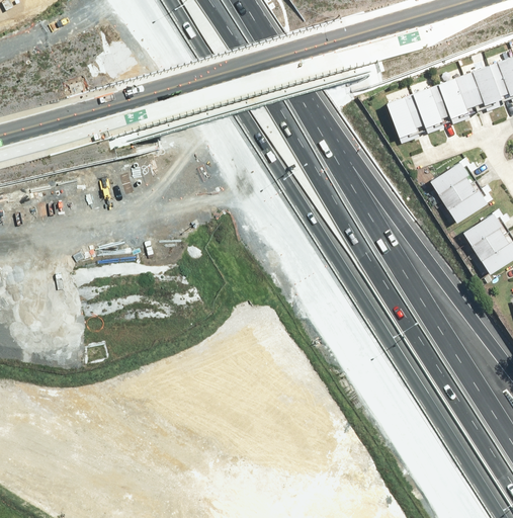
[(498,62),(510,96),(512,95),(512,56),(512,57),(498,62)]
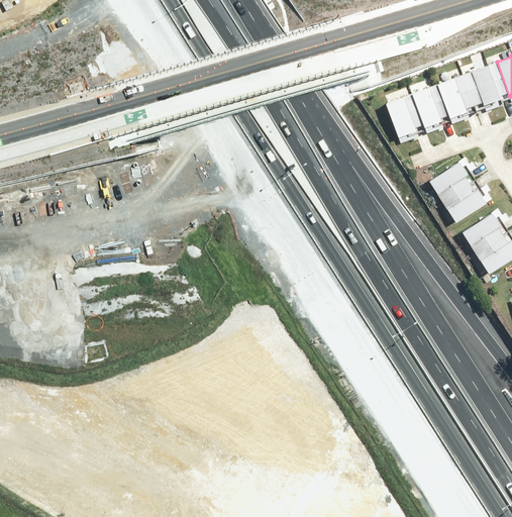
[(472,71),(484,105),(500,100),(499,95),(508,92),(497,62),(484,67),(472,71)]
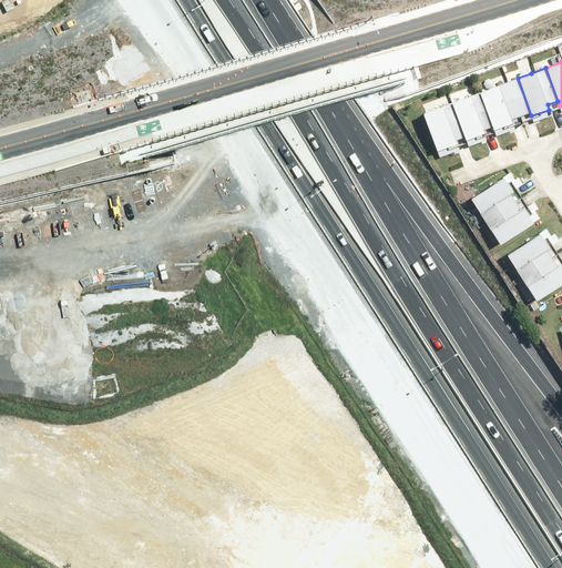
[(481,91),(496,130),(513,123),(512,119),(529,112),(517,79),(503,83),(481,91)]
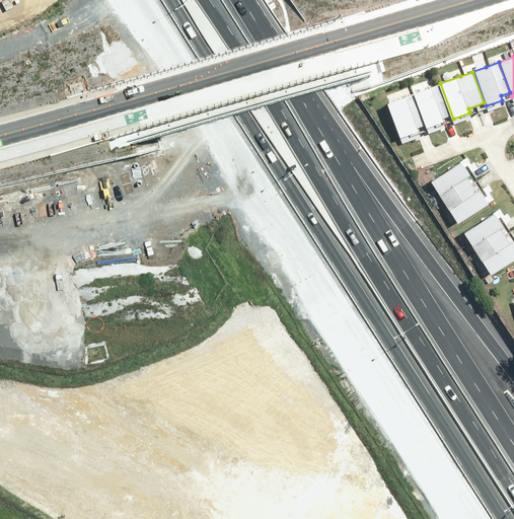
[(414,93),(426,128),(443,122),(442,118),(450,115),(440,84),(436,85),(414,93)]
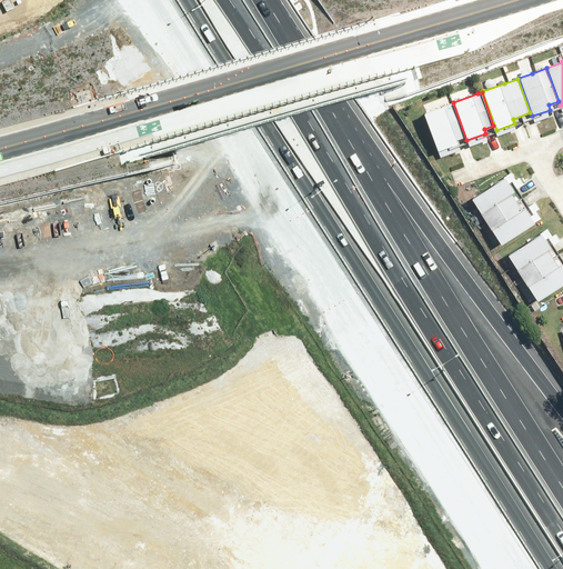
[(424,113),(439,151),(456,145),(455,140),(464,137),(453,103),(450,105),(424,113)]
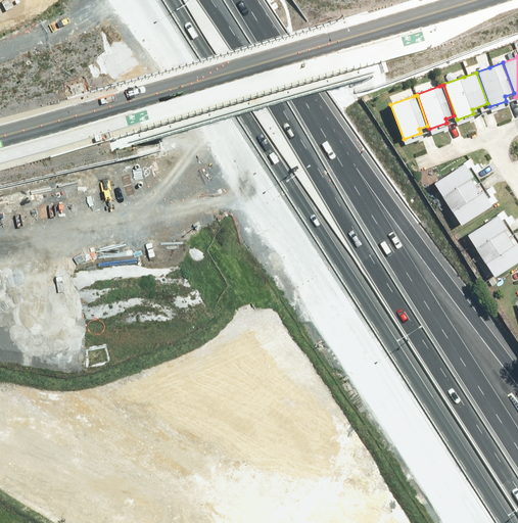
[(468,161),(433,184),(457,221),(460,226),(489,207),(488,205),(495,201),(491,195),(495,194),(489,186),(484,189),(475,176),(480,172),(477,169),(475,165),(471,168),(468,161)]
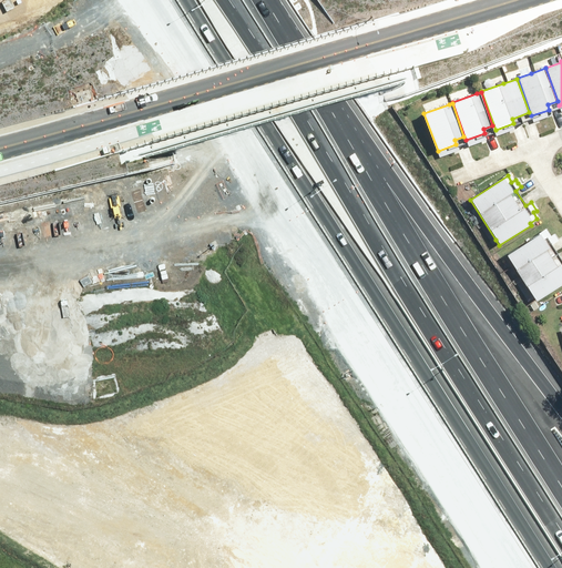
[(544,231),(507,254),(533,296),(535,301),(561,283),(561,260),(561,261),(552,245),(558,242),(554,237),(552,234),(548,236),(544,231)]
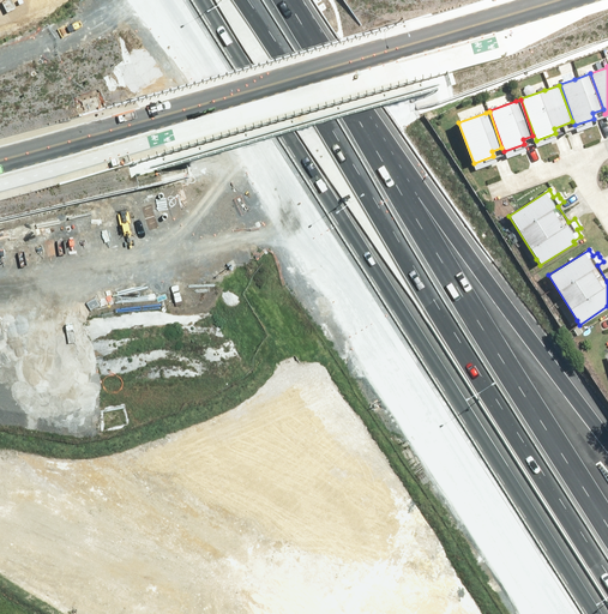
All buildings are outlined.
